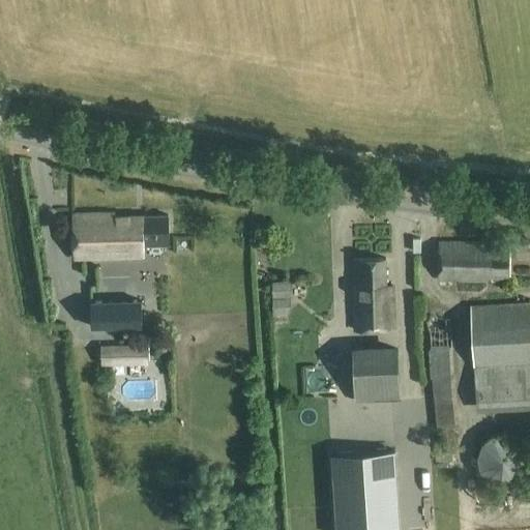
[(113,217),(113,214),(70,214),(70,258),(142,258),(142,247),(167,247),(167,217),(113,217)]
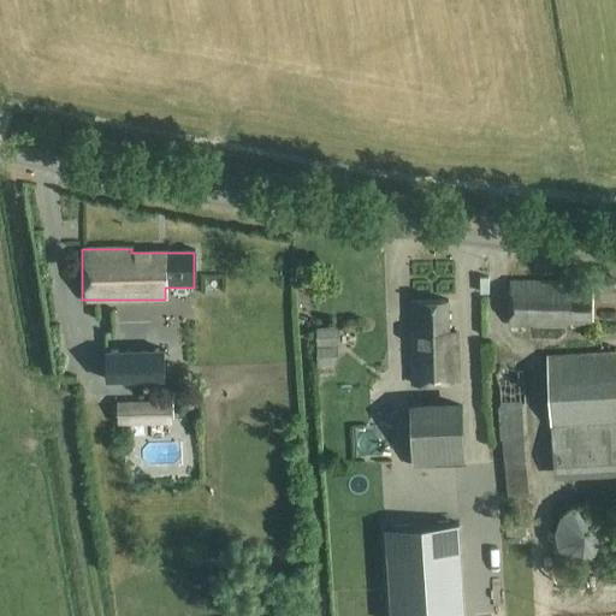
[(593,324),(593,280),(510,279),(510,327),(570,329),(570,323),(593,324)]
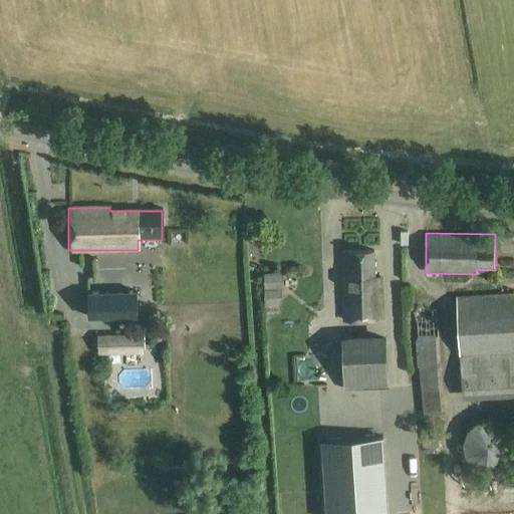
[(372,277),(371,252),(342,252),(343,321),(379,321),(379,277),(372,277)]
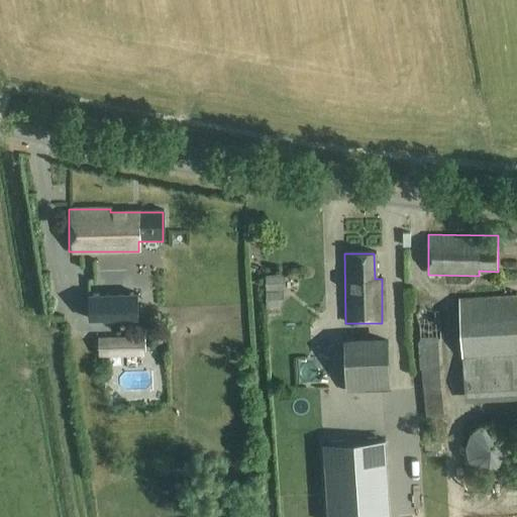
[(265,277),(265,292),(283,292),(283,277),(265,277)]
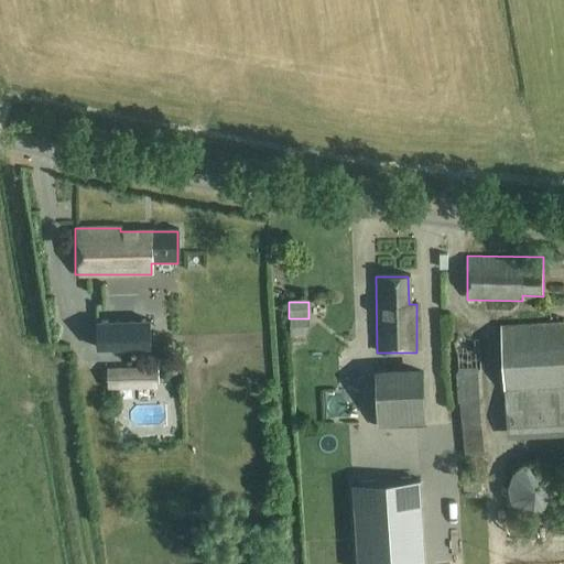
[(563,321),(508,324),(502,325),(508,436),(563,432),(563,321)]
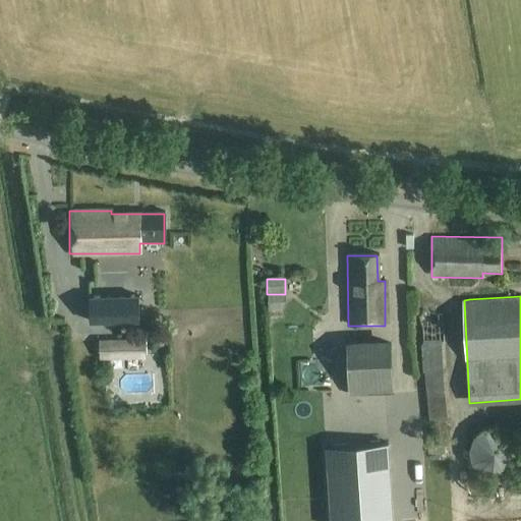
[(89,299),(89,325),(138,323),(137,298),(109,299),(108,299),(89,299)]
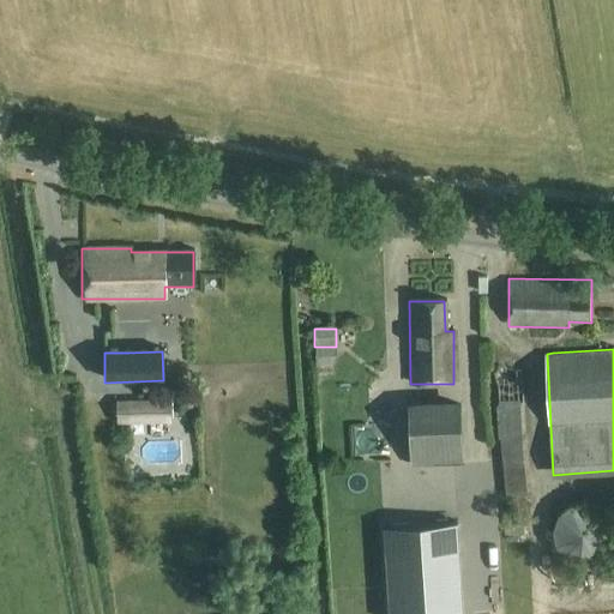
[(115,399),(115,402),(110,403),(112,413),(116,413),(118,423),(172,421),(170,398),(115,399)]
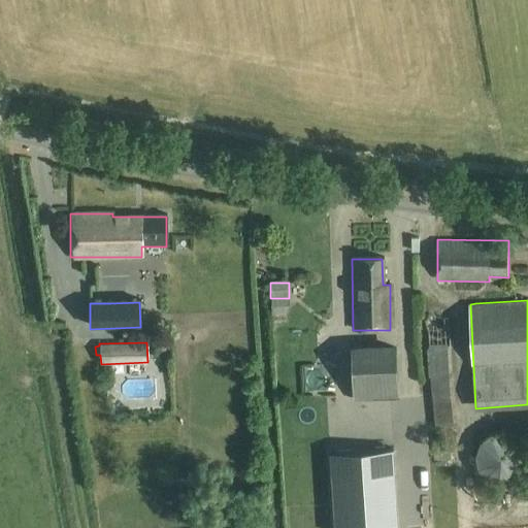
[(352,350),(355,398),(400,395),(397,348),(352,350)]
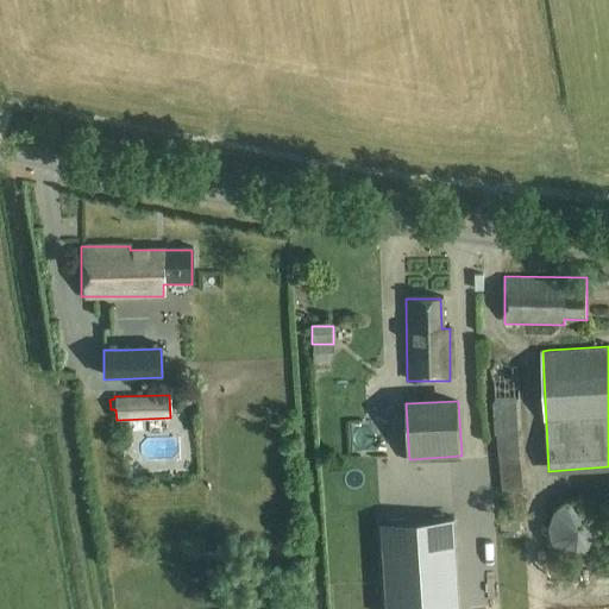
[(552,520),(552,525),(552,528),(553,533),(556,538),(558,541),(560,545),(564,547),(569,551),(572,552),(577,553),(582,553),(586,553),(590,552),(595,550),(598,547),(602,545),(606,541),(608,538),(608,533),(608,514),(608,510),(606,507),(602,503),(598,501),(595,498),(590,496),(586,495),(582,495),(577,495),(572,496),(567,498),(564,501),(560,503),(558,507),(556,510),(553,515),(552,520)]
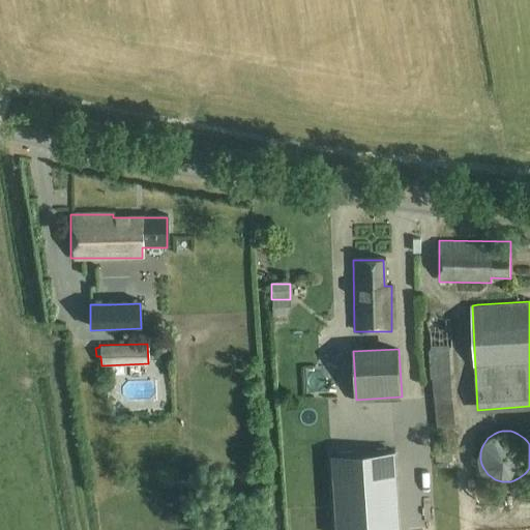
[(401,529),(398,453),(335,455),(339,529),(401,529)]
